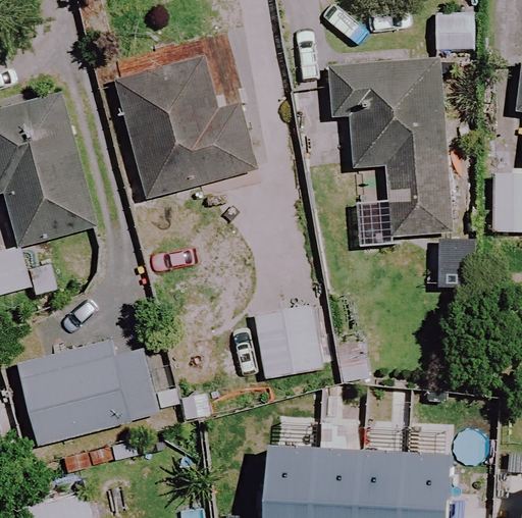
[(473,48),(473,11),(434,10),(433,47),(473,48)]
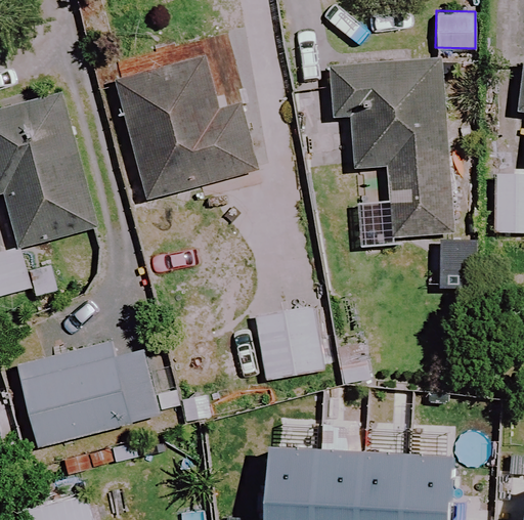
[(217,111),(205,57),(118,79),(146,199),(254,172),(237,105),(217,111)]
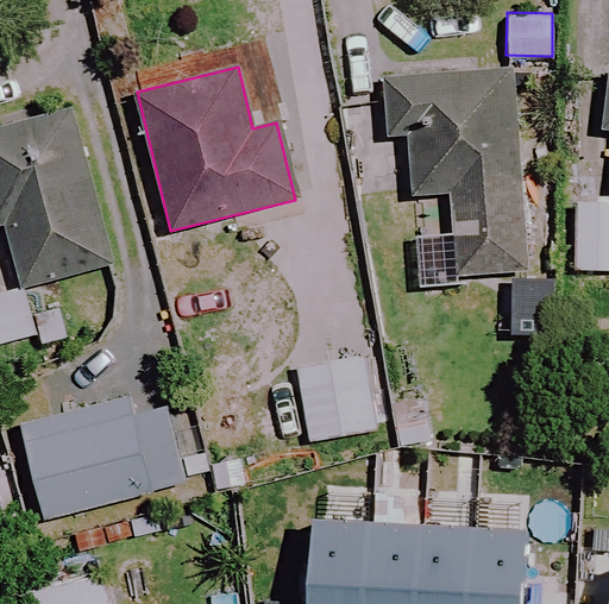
[(520,274),(514,70),(383,74),(385,137),(408,137),(409,195),(450,194),(452,276),(520,274)]
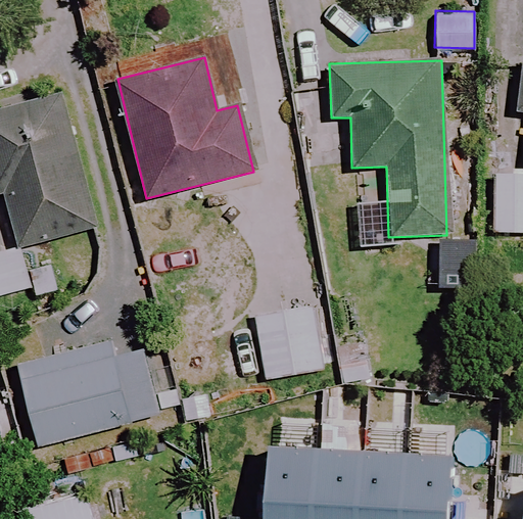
[(98,227),(67,105),(0,122),(0,200),(6,199),(17,246),(98,227)]
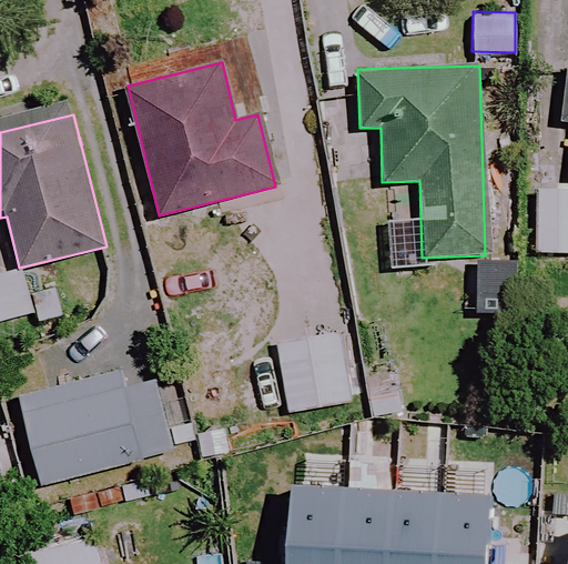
[(567,184),(538,184),(536,252),(567,253),(567,184)]
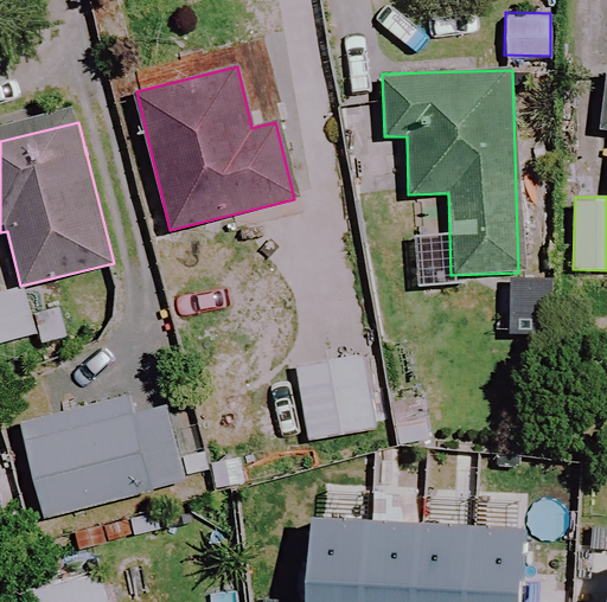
[(0,343),(33,337),(23,286),(0,290),(0,343)]
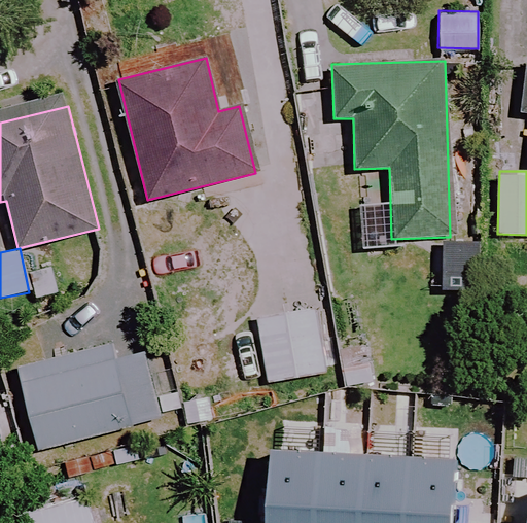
[(325,373),(316,308),(256,316),(267,382),(325,373)]
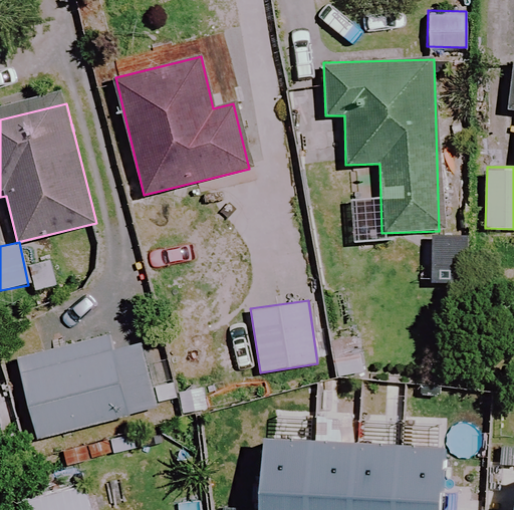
[(156,408),(137,329),(18,358),(37,438),(156,408)]
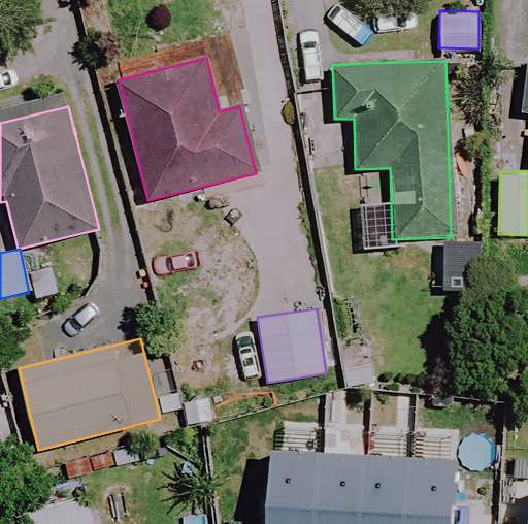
[(94,523),(89,498),(18,514),(20,523),(94,523)]
